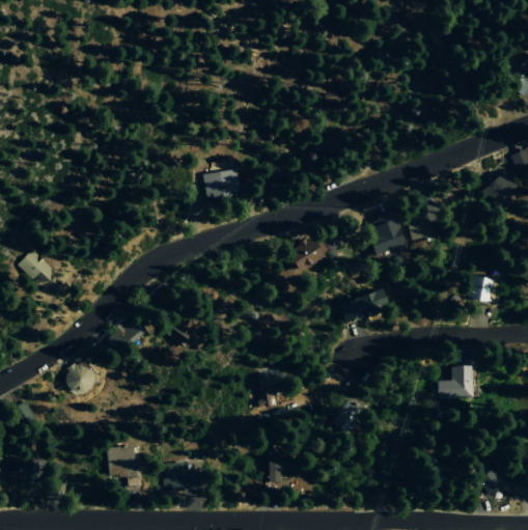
[(527,71),(516,89),(524,94),(527,89),(527,71)]
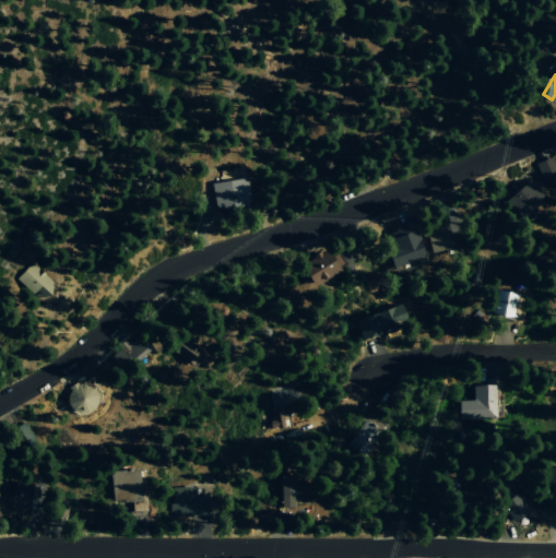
[(555,157),(539,162),(543,179),(555,175),(555,157)]
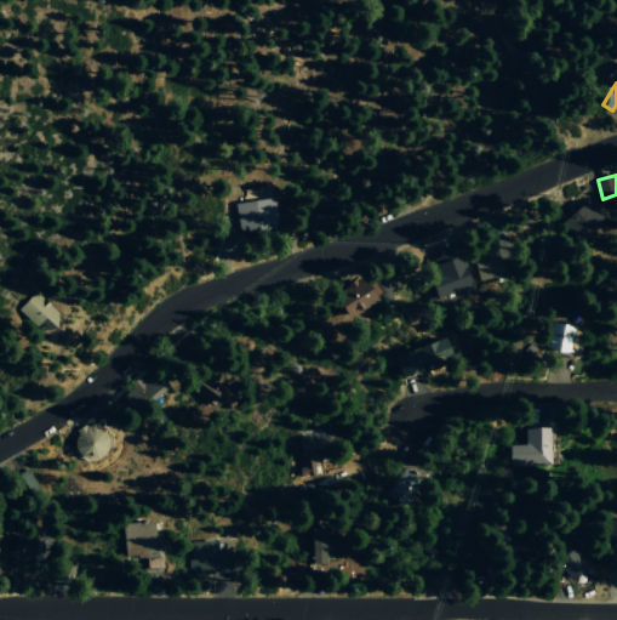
[(279,227),(274,197),(238,203),(241,233),(279,227)]
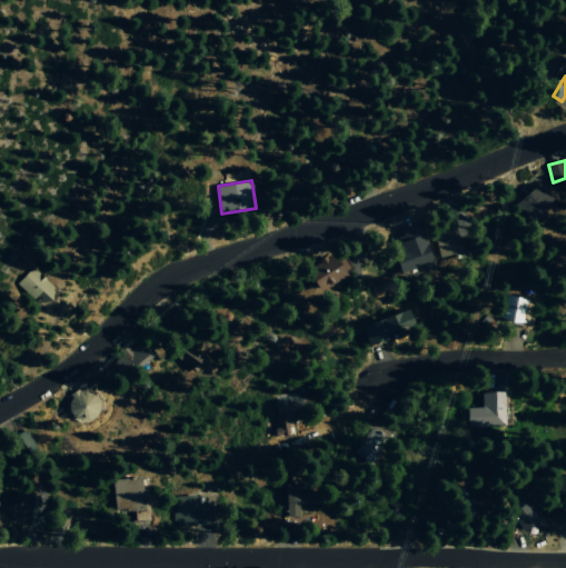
[(532,220),(554,199),(539,183),(517,205),(532,220)]
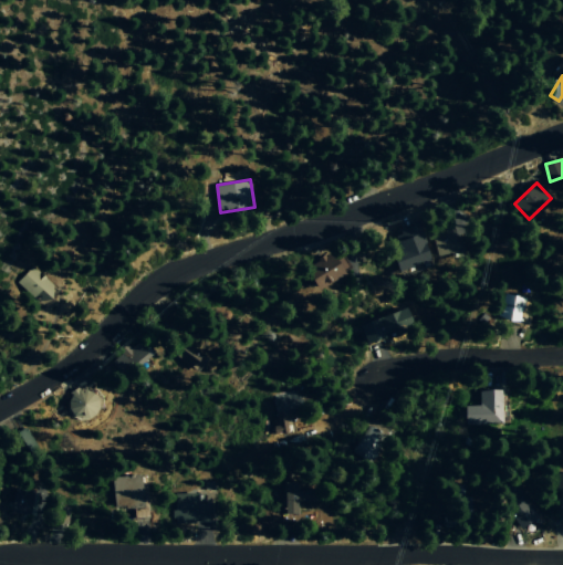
[(431,263),(419,225),(396,232),(402,250),(393,253),(399,272),(431,263)]
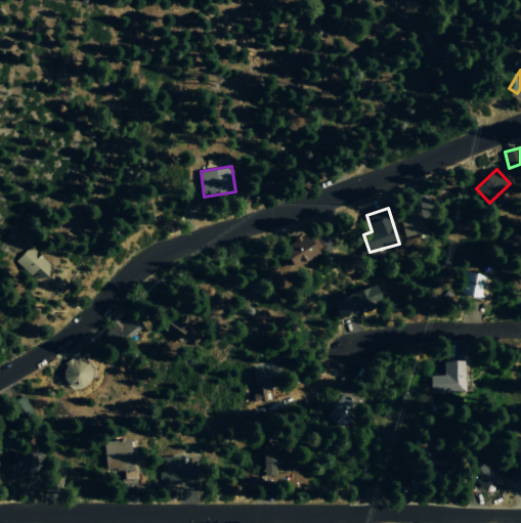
[(403,236),(428,235),(427,212),(402,213),(403,236)]
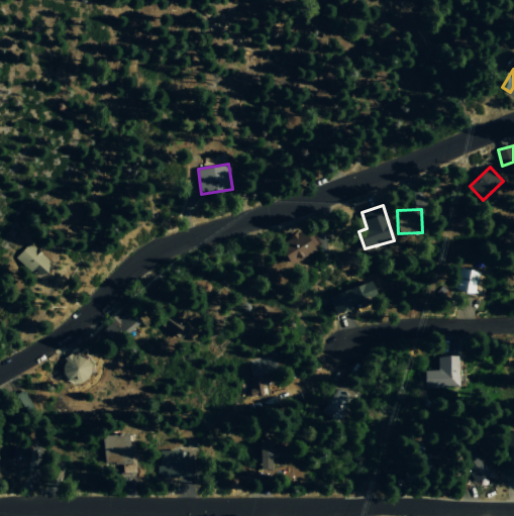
[(280,245),(291,265),(322,246),(310,227),(280,245)]
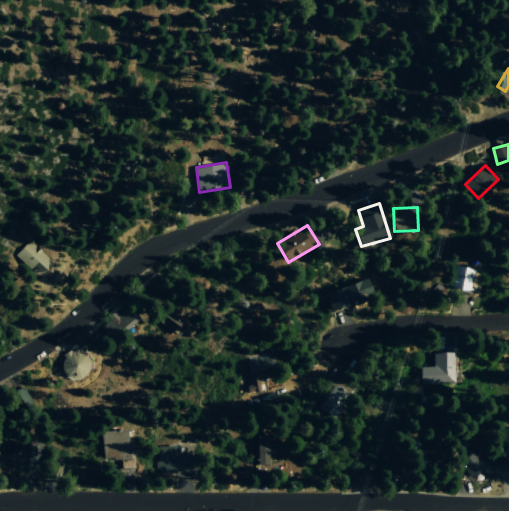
[(17,255),(35,273),(47,270),(50,258),(32,240),(17,255)]
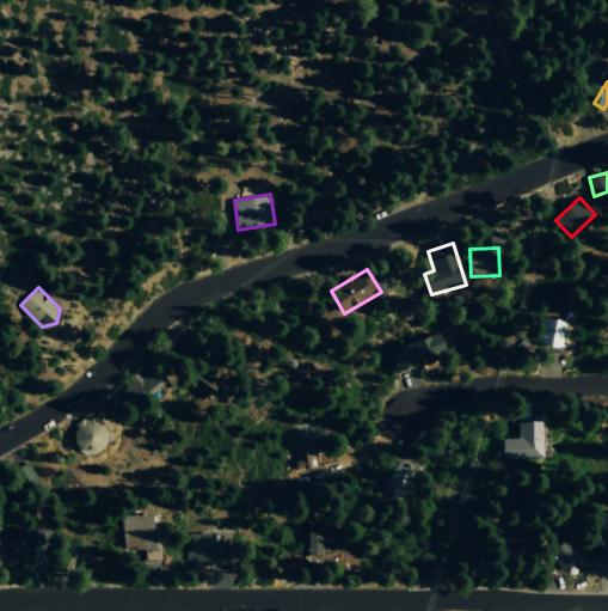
[(564,349),(569,322),(547,317),(541,344),(564,349)]
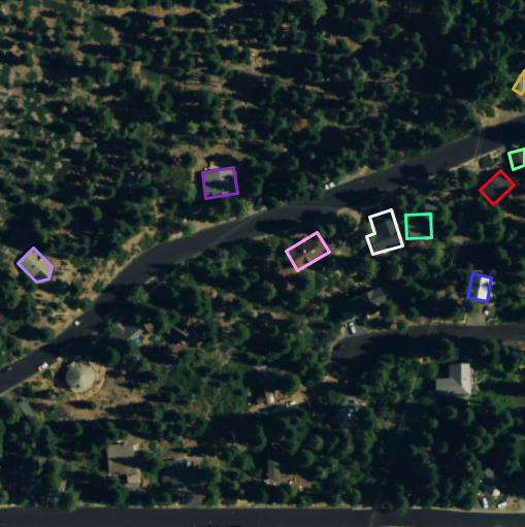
[(336,302),(342,321),(386,307),(380,288),(336,302)]
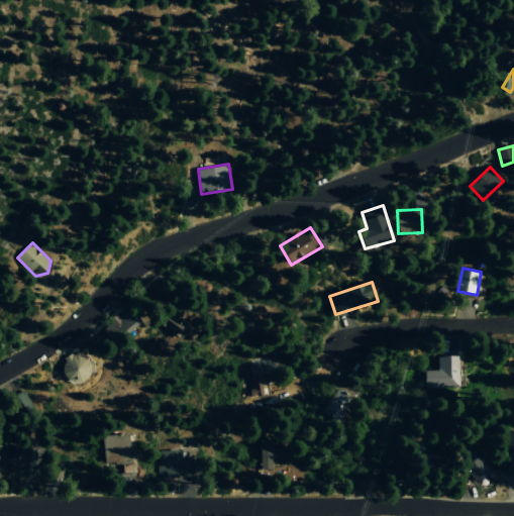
[(170,311),(189,327),(179,339),(160,322),(170,311)]
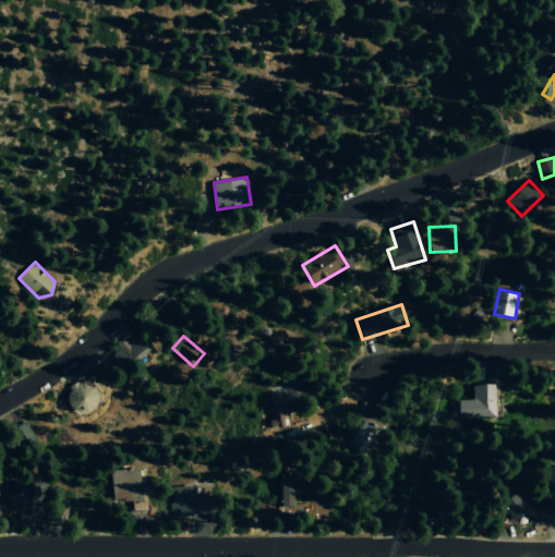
[(151,348),(127,368),(115,354),(121,349),(118,346),(127,339),(131,344),(141,337),(151,348)]
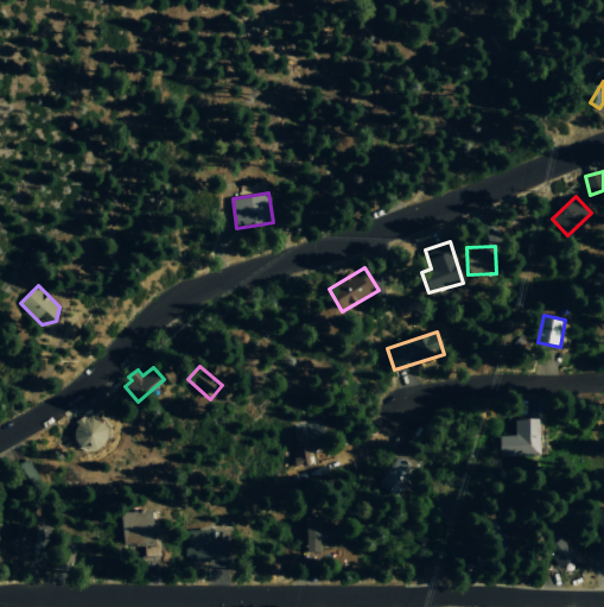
[(501,457),(541,455),(539,418),(514,419),(515,434),(500,435),(501,457)]
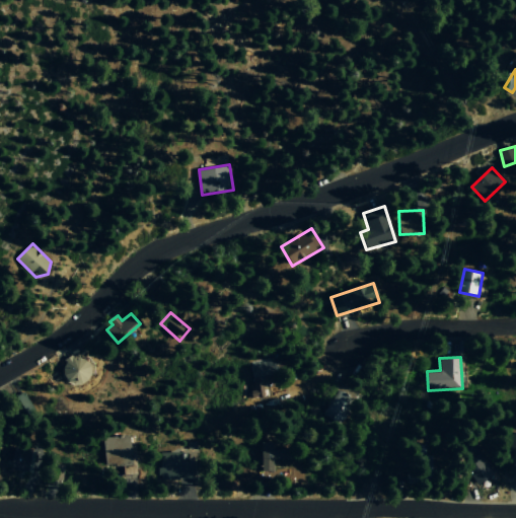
[(64,368),(64,374),(66,379),(71,383),(77,384),(82,383),(87,379),(89,374),(89,368),(87,363),(82,359),(76,358),(71,359),(66,363),(64,368)]
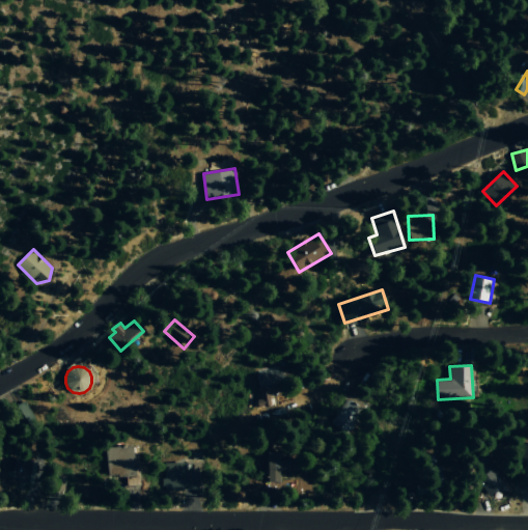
[(274,371),(257,373),(260,394),(257,394),(258,407),(278,405),(274,371)]
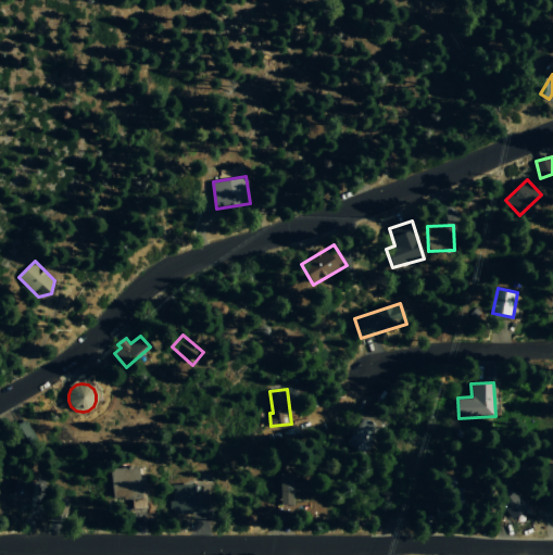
[(379,431),(360,420),(347,444),(366,454),(379,431)]
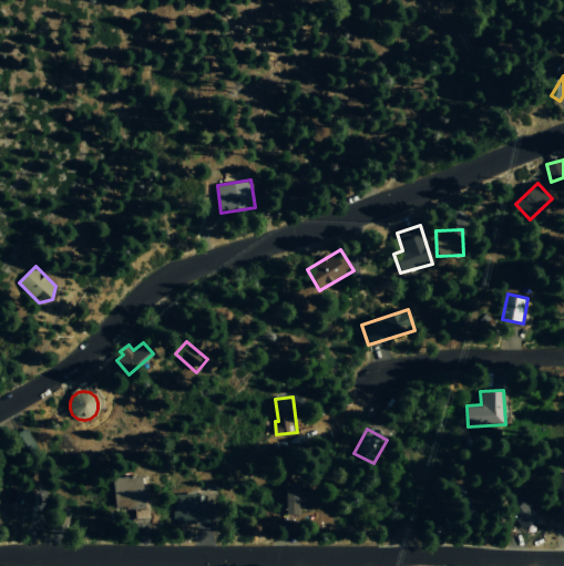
[(118,510),(114,476),(147,474),(151,517),(136,518),(135,507),(118,510)]
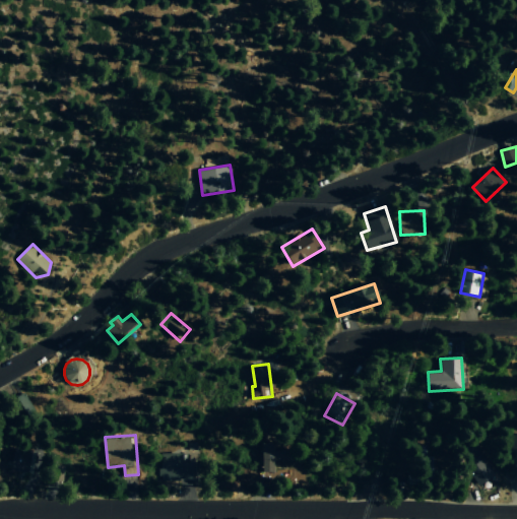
[(496,475),(475,444),(460,454),(480,485),(496,475)]
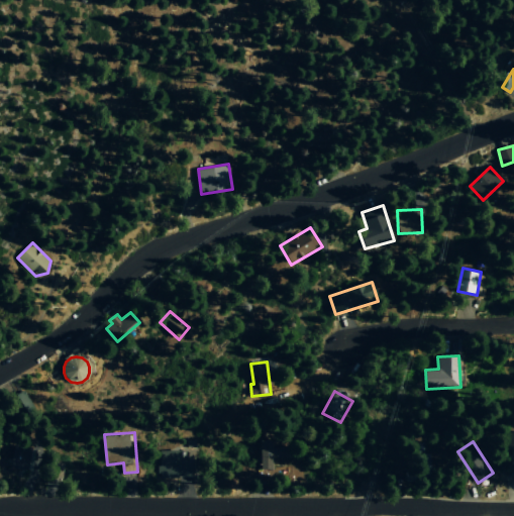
[(11,467),(16,442),(32,446),(27,470),(11,467)]
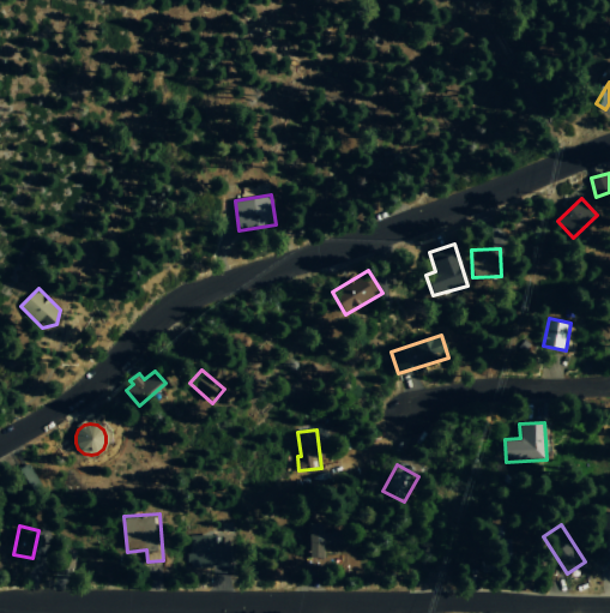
[(192,535),(217,535),(216,546),(229,546),(229,565),(216,565),(216,569),(192,568),(192,562),(188,562),(188,553),(192,553),(192,535)]
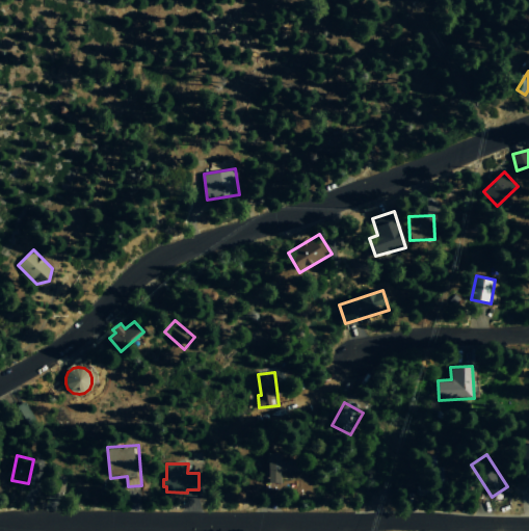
[(52,475),(67,477),(64,493),(50,490),(52,475)]
